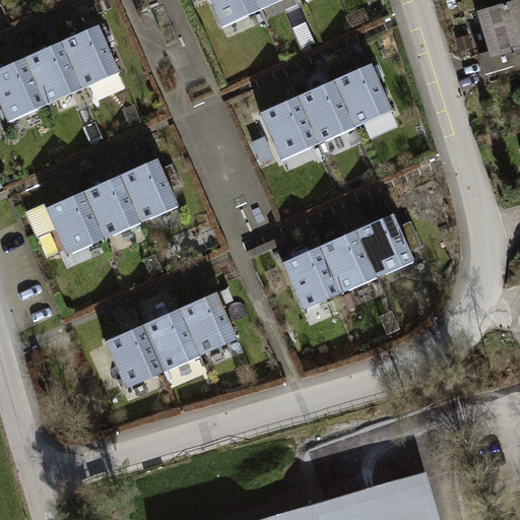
[(259,10),(254,0),(210,0),(222,27),(259,10)]
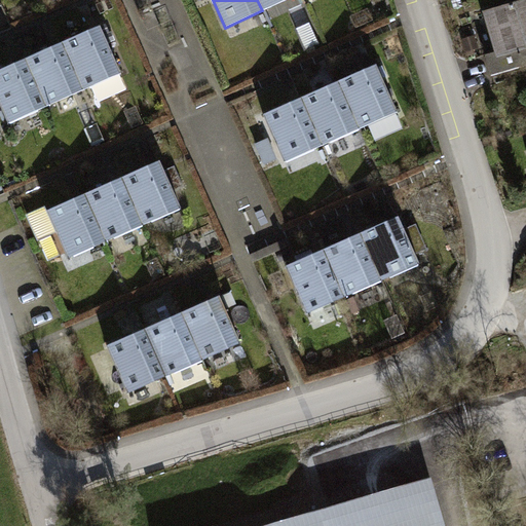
[(286,0),(257,0),(262,10),(286,0)]
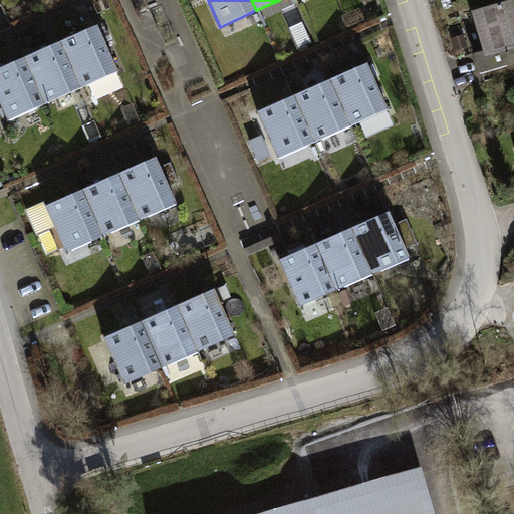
[(513,0),(474,12),(486,52),(476,55),(481,72),(512,63),(511,57),(513,55),(513,0)]
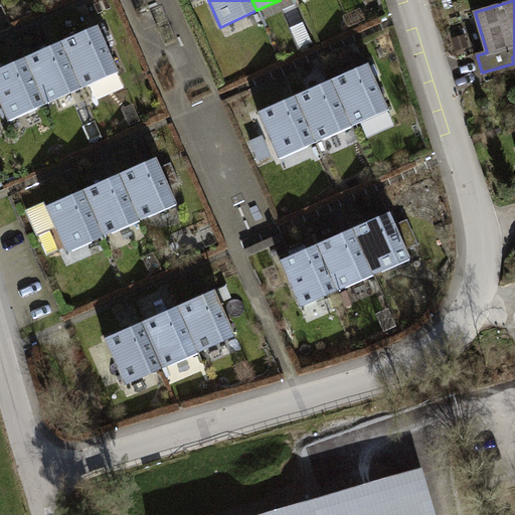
[(119,71),(98,26),(61,42),(81,89),(119,71)]
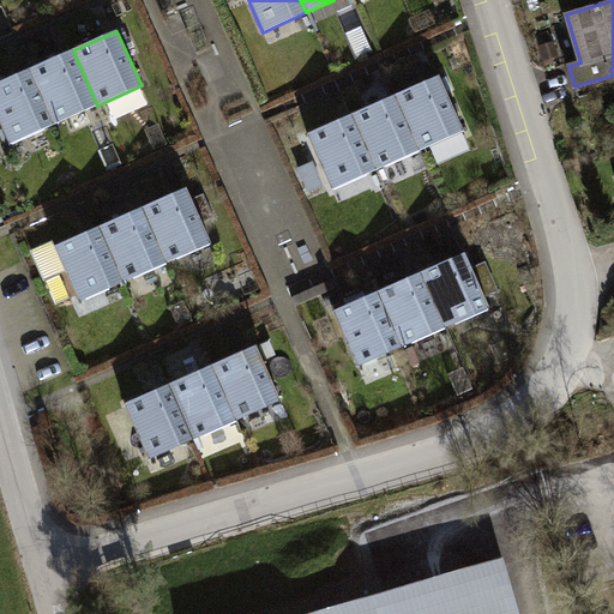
[(543,59),(558,55),(554,42),(540,46),(543,59)]
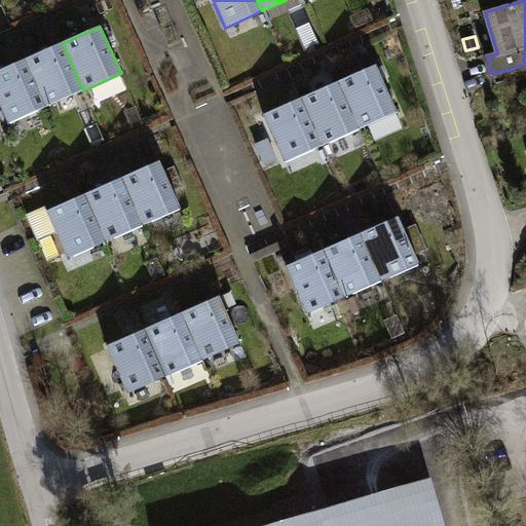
[(83,90),(63,43),(25,60),(46,107),(83,90)]
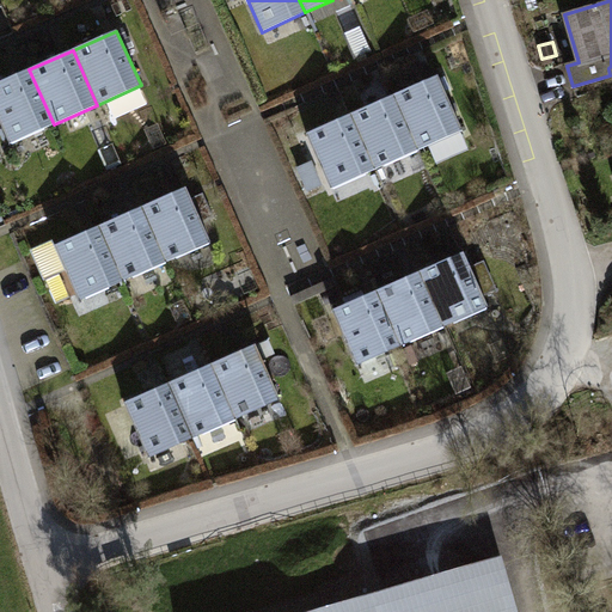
[(54,124),(29,69),(0,81),(0,121),(10,144),(54,124)]
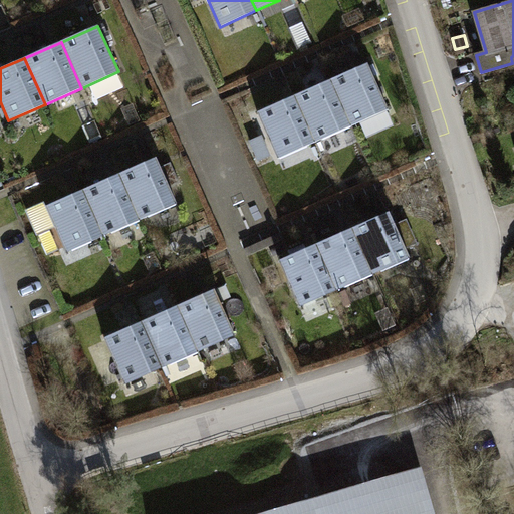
[(389,109),(367,63),(331,79),(351,125),(389,109)]
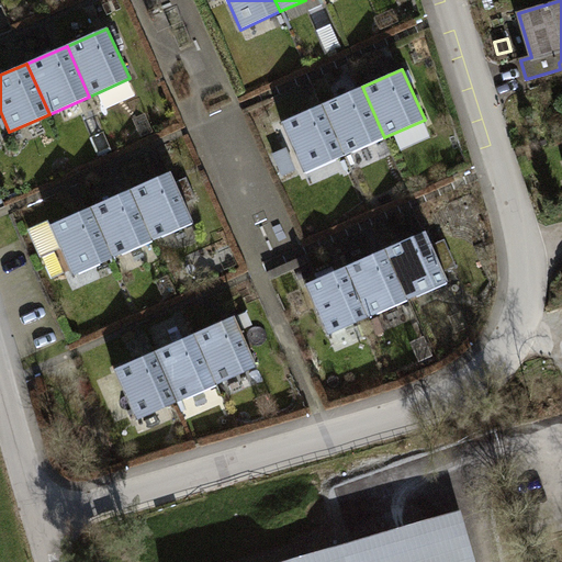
[(384,137),(362,87),(322,105),(344,155),(384,137)]
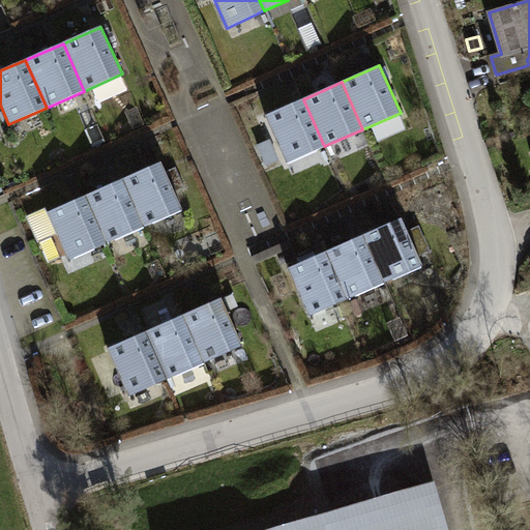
[(324,146),(303,99),(266,116),(287,163),(324,146)]
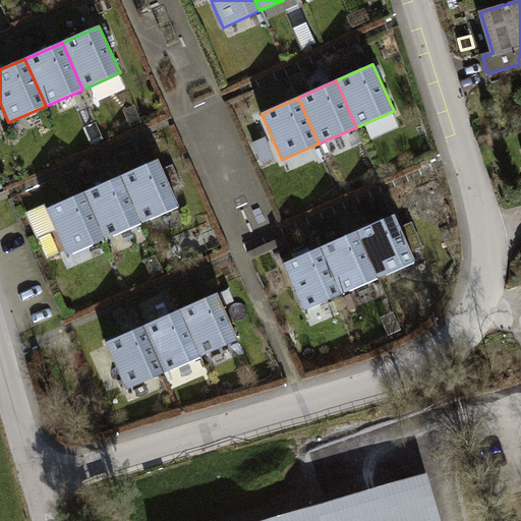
[(179,206),(159,160),(121,176),(142,222),(179,206)]
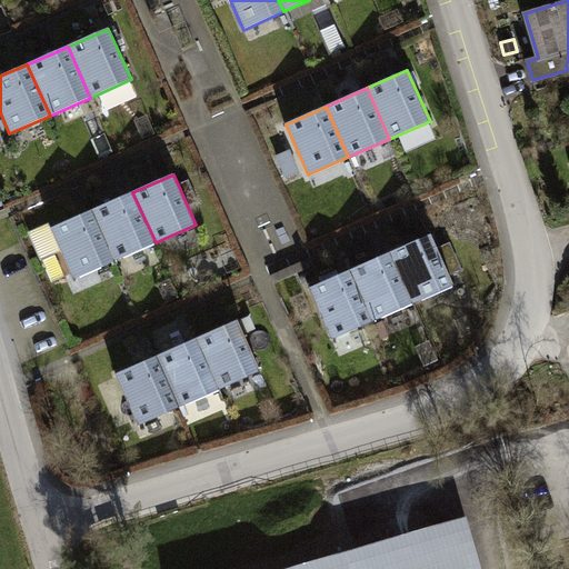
[(156,242),(132,192),(92,210),(115,261),(156,242)]
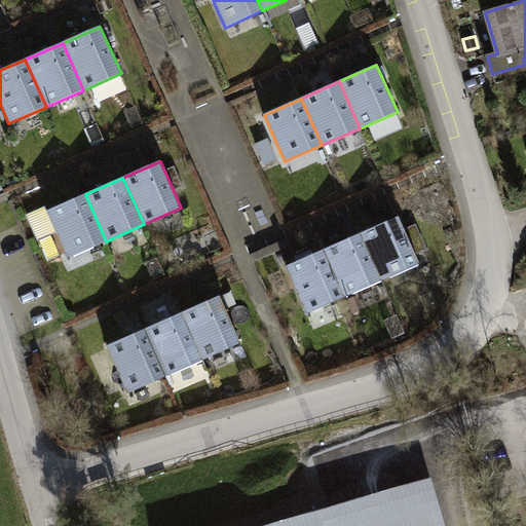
[(106,241),(85,194),(47,211),(68,258),(106,241)]
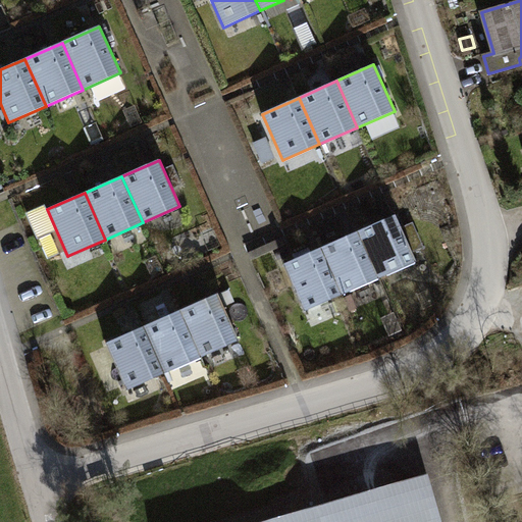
[(416,262),(396,215),(358,231),(379,278),(416,262)]
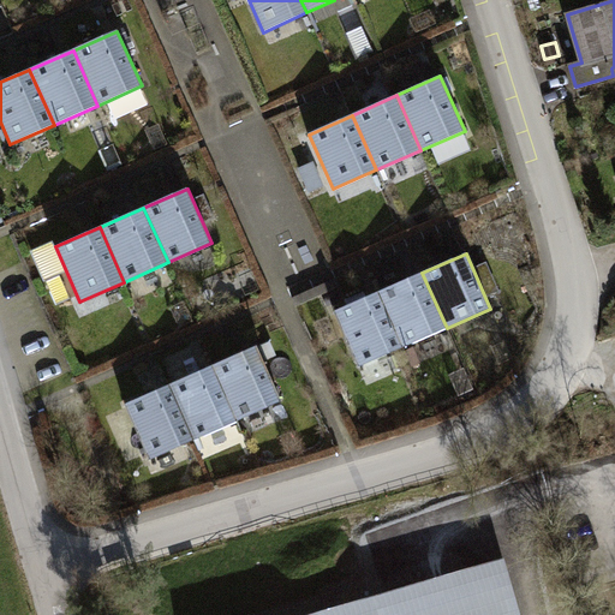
[(447,328),(422,273),(378,292),(402,347),(447,328)]
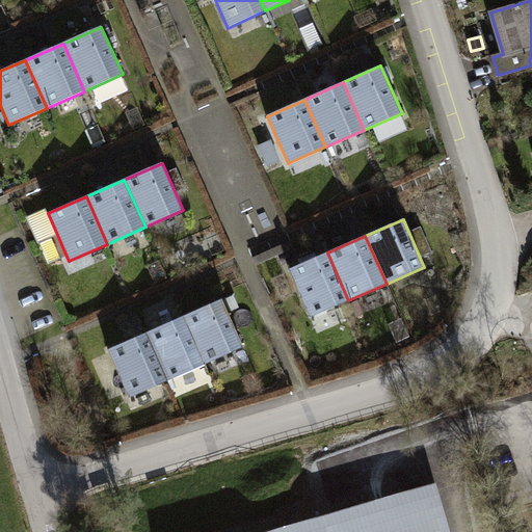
[(348,300),(327,253),(289,269),(311,317),(348,300)]
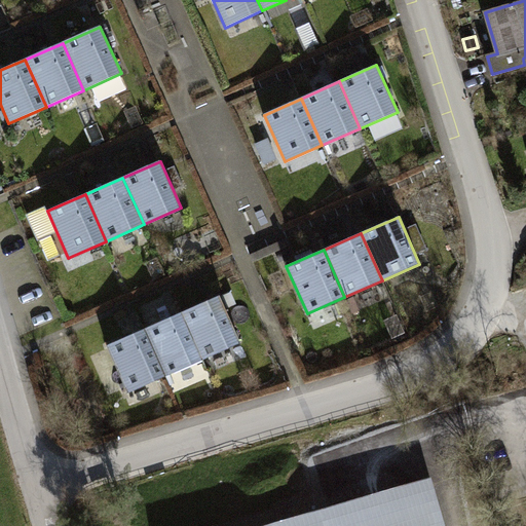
[(241,343),(220,296),(182,312),(203,360),(241,343)]
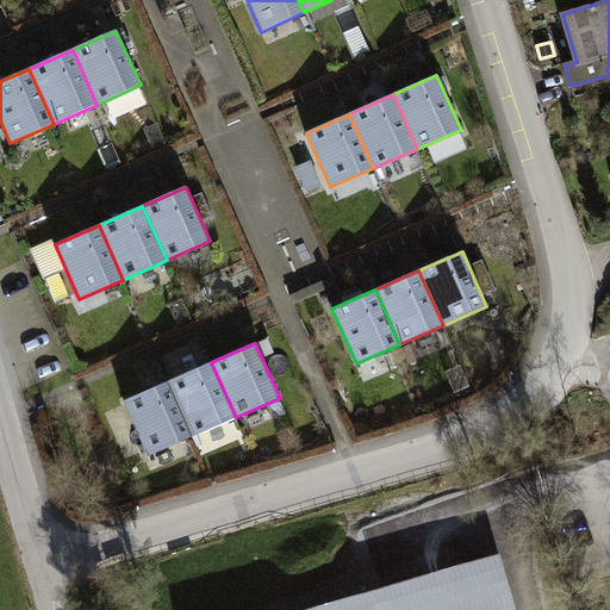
[(236,417),(211,362),(168,381),(192,436),(236,417)]
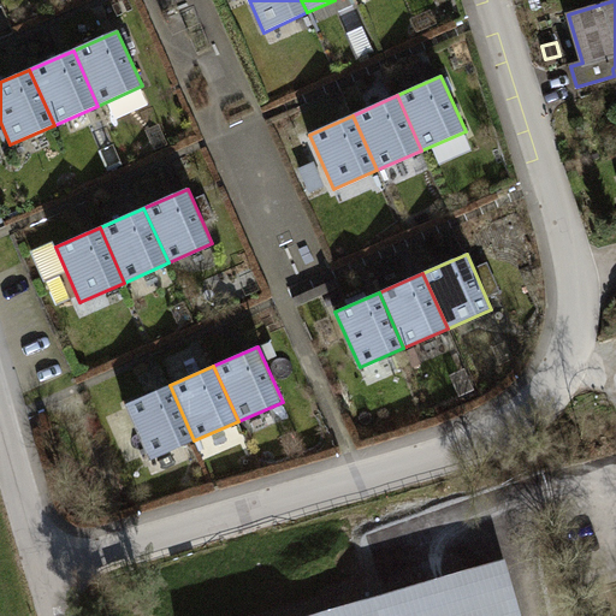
[(194,440),(170,385),(125,404),(149,460),(194,440)]
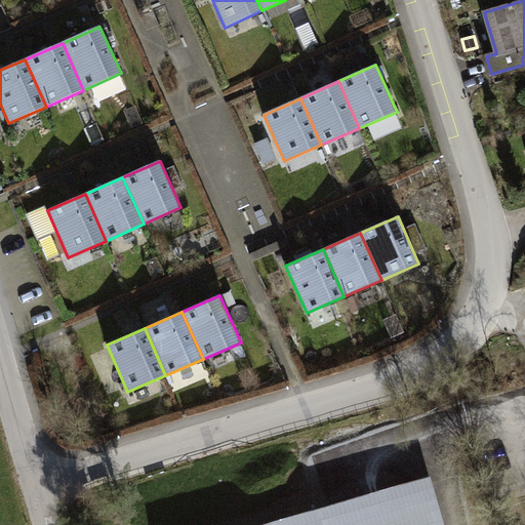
[(445,524),(431,476),(268,524),(445,524)]
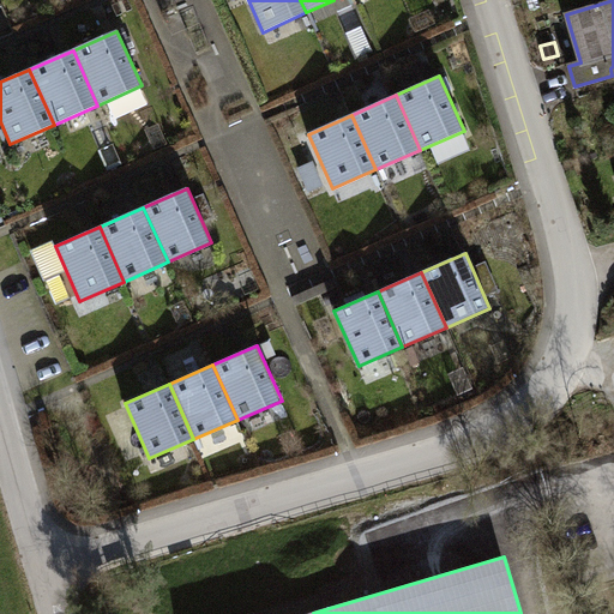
All buildings are outlined.
